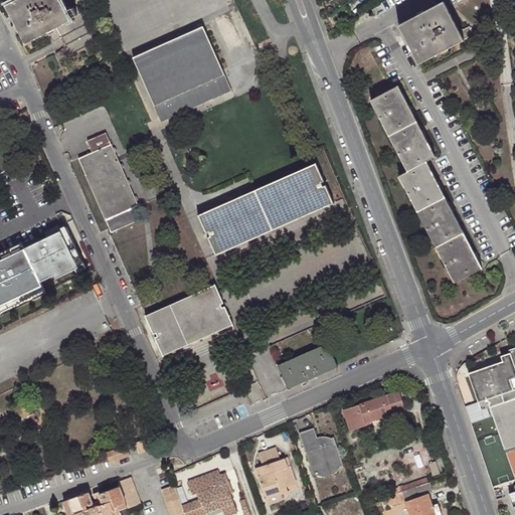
[(67,11),(61,0),(17,0),(7,5),(18,25),(27,43),(46,33),(50,40),(61,34),(68,47),(57,54),(61,61),(97,42),(77,7),(67,11)]
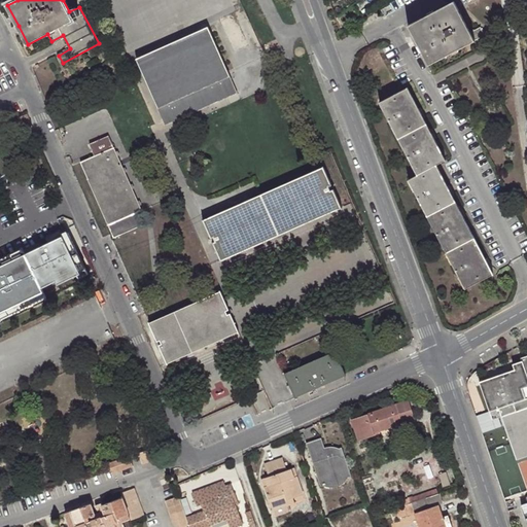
[(454,1),(409,26),(430,65),(485,35),(481,28),(470,32),(454,1)]
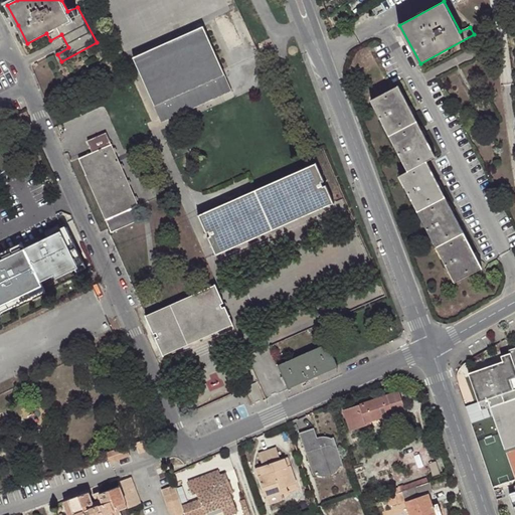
[(232,89),(204,26),(135,56),(163,120),(232,89)]
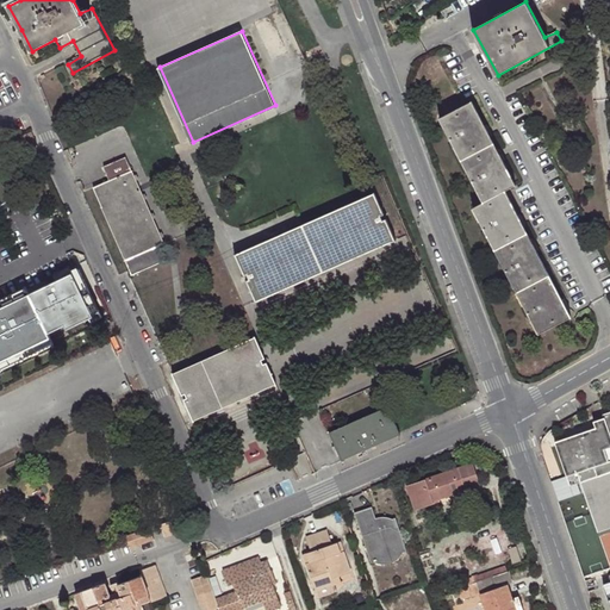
[(472,101),(440,118),(484,201),(474,207),(539,334),(571,316),(505,191),(515,186),(472,101)]
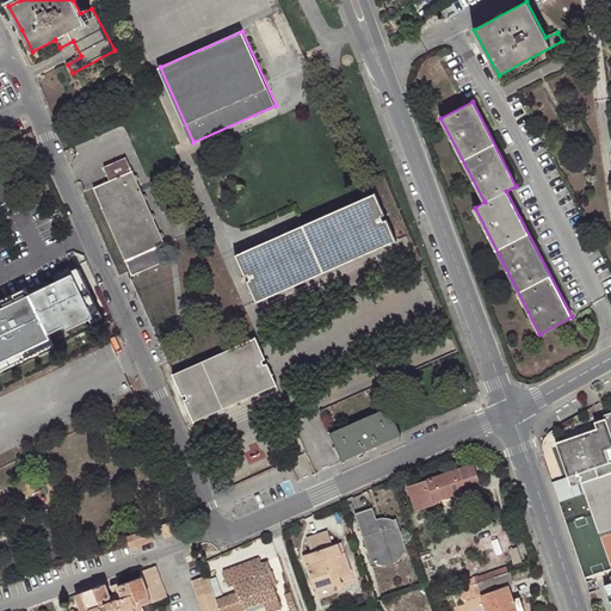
[(165,244),(127,159),(105,167),(111,181),(96,189),(127,260),(165,244)]
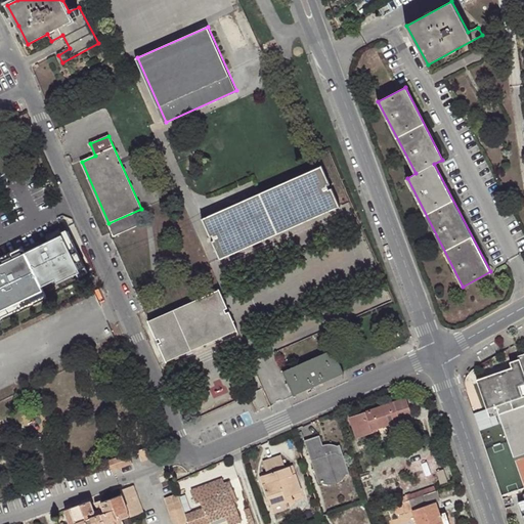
[(332,183),(322,164),(204,218),(212,237),(214,236),(216,239),(213,241),(221,259),(341,205),(333,187),(331,188),(329,184),(332,183)]
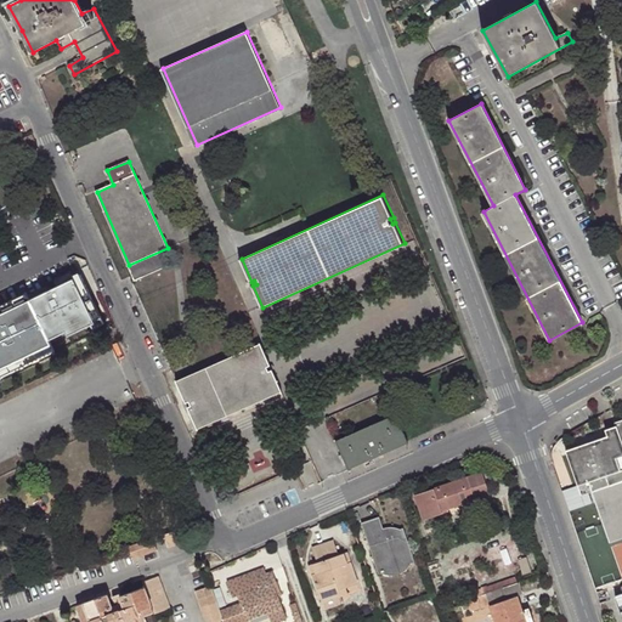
[(0,368),(105,320),(82,269),(0,305),(0,368)]
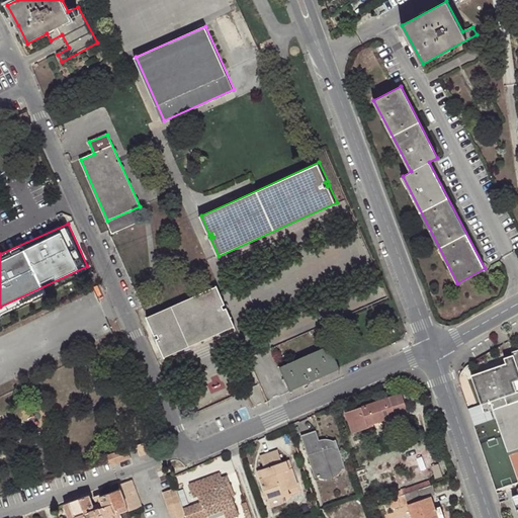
[(226,305),(218,287),(148,318),(156,336),(158,335),(160,338),(158,339),(165,357),(235,327),(228,309),(225,310),(223,306),(226,305)]
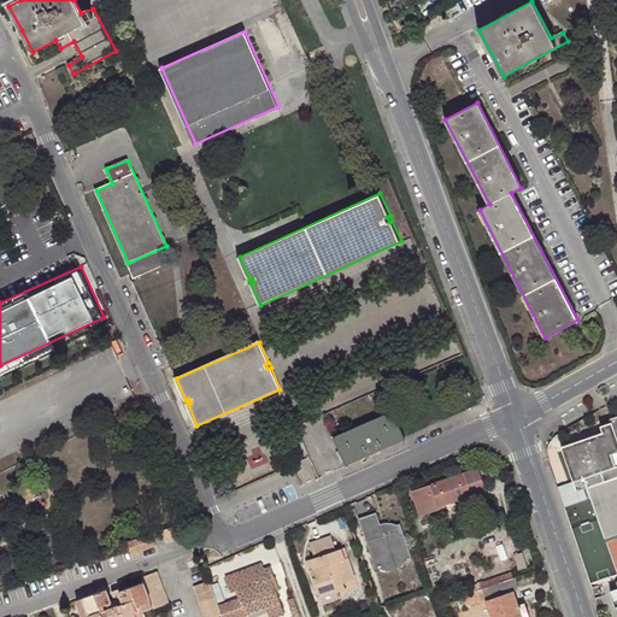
[(335,435),(348,464),(405,438),(393,410),(335,435)]
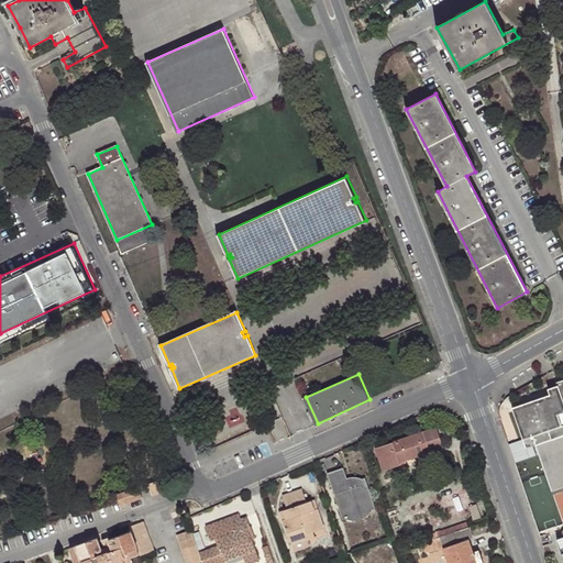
[(551,394),(514,407),(525,439),(534,435),(562,517),(562,423),(559,414),(562,411),(562,379),(558,382),(559,385),(549,389),(551,394)]
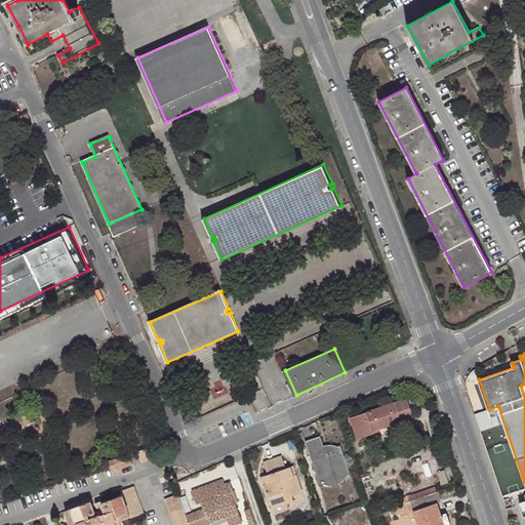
[(413,415),(407,398),(352,417),(358,437),(373,433),(373,430),(413,415)]
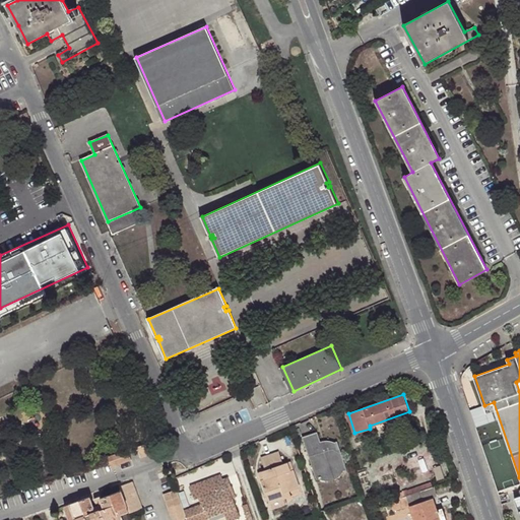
[(421,450),(411,418),(399,421),(409,454),(421,450)]
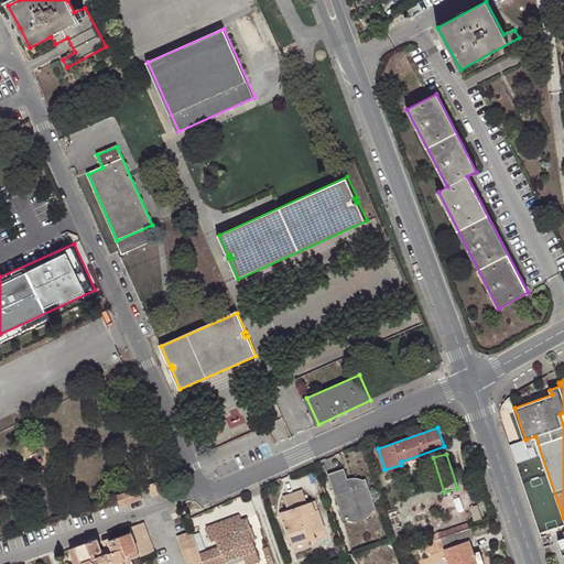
[(367,479),(362,480),(358,483),(359,486),(351,488),(349,479),(346,472),(329,477),(344,521),(347,520),(348,521),(353,518),(353,516),(368,511),(369,513),(375,511),(378,510),(367,479)]
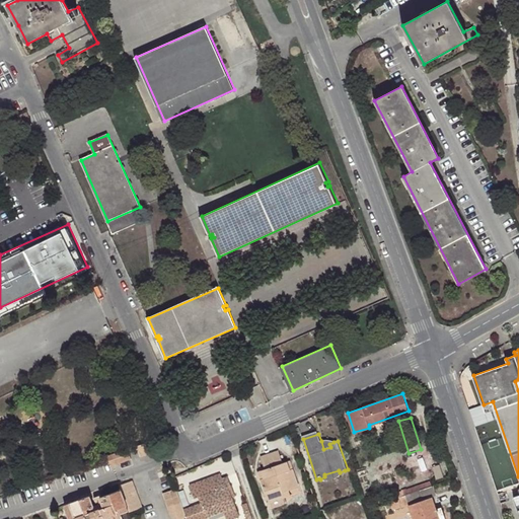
[(329,444),(334,442),(331,441),(327,440),(323,440),(321,441),(323,449),(330,447),(329,444)]
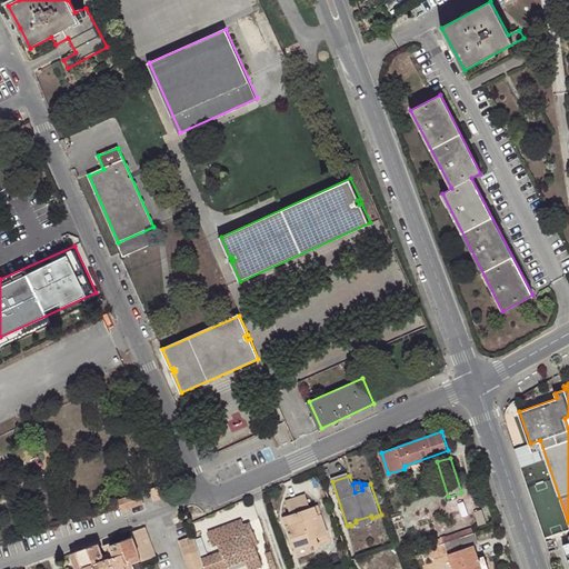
[(159,486),(150,489),(155,501),(163,498),(159,486)]
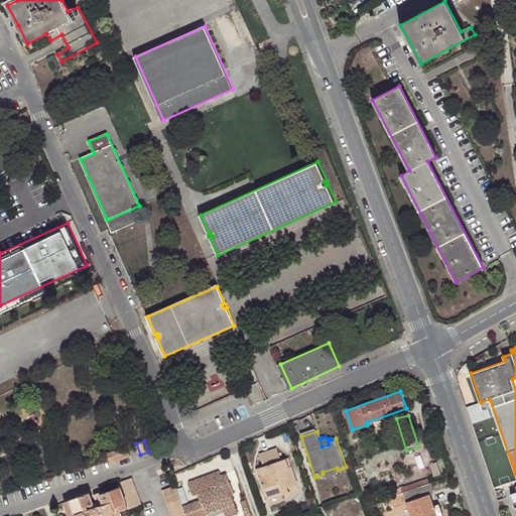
[(129,445),(108,454),(111,464),(133,456),(129,445)]
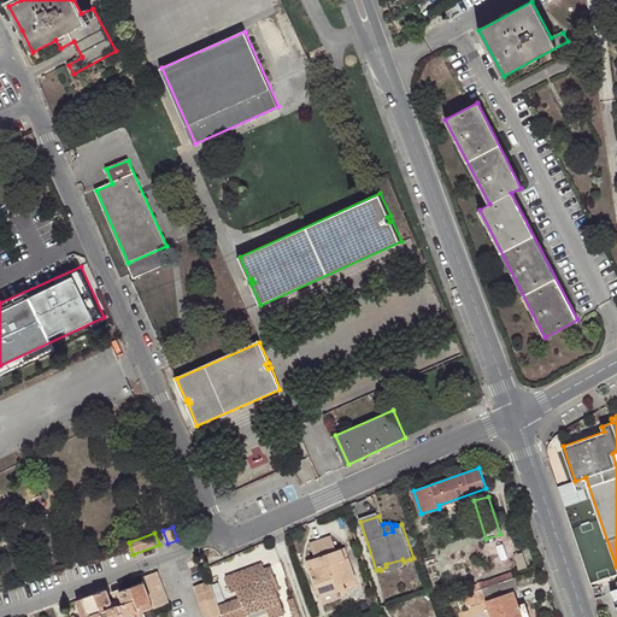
[(315,558),(340,548),(336,536),(310,545),(315,558)]
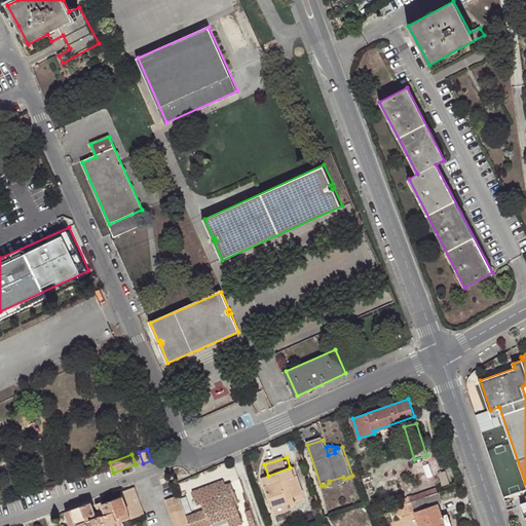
[(295,465),(290,467),(268,476),(262,478),(273,509),(291,502),(289,497),(294,496),(304,492),(295,465)]
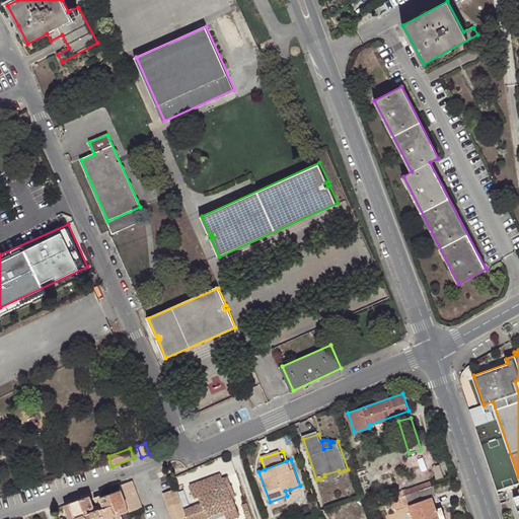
[(344,473),(345,470),(340,472),(339,470),(324,474),(324,476),(320,479),(323,480),(326,480),(332,480),(336,479),(341,476),(344,473)]
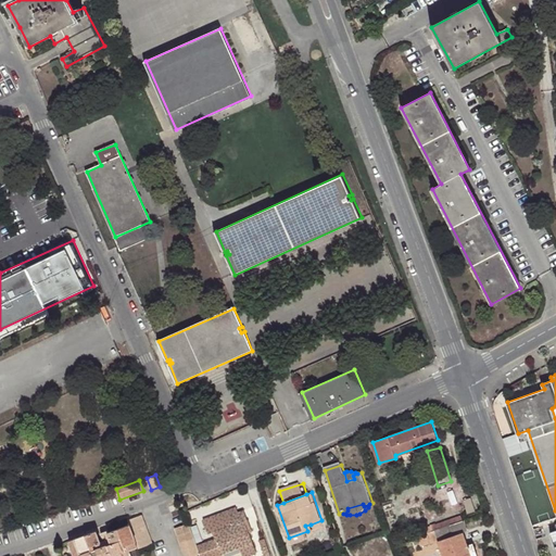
[(198,520),(204,536),(215,532),(217,538),(198,545),(200,555),(218,555),(241,548),(253,544),(250,532),(247,533),(242,522),(248,520),(244,510),(240,512),(238,506),(227,510),(232,526),(216,531),(211,516),(198,520)]
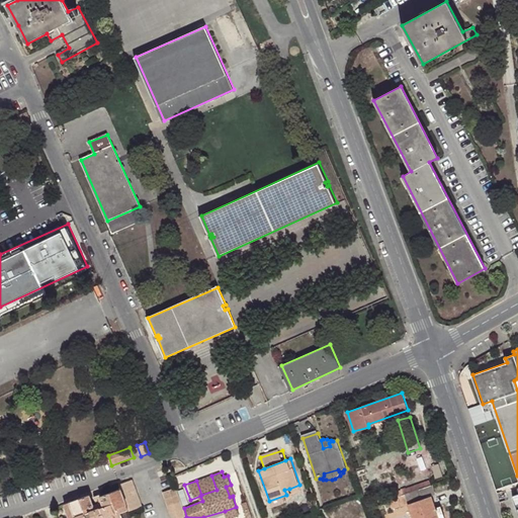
[(217,490),(211,476),(196,481),(201,495),(217,490)]
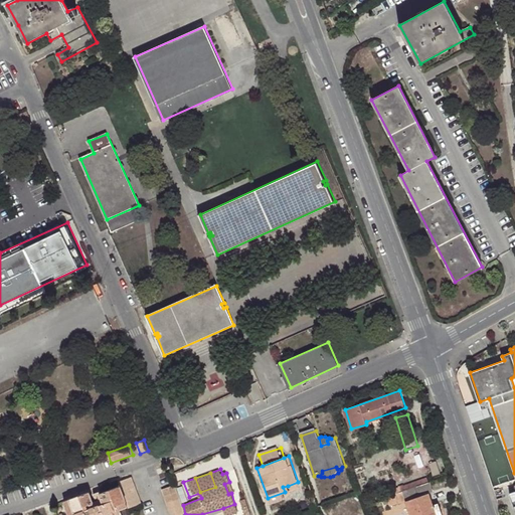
[(100,495),(103,504),(115,512),(118,511),(117,506),(126,503),(128,508),(128,509),(141,505),(132,478),(119,483),(121,488),(100,495)]
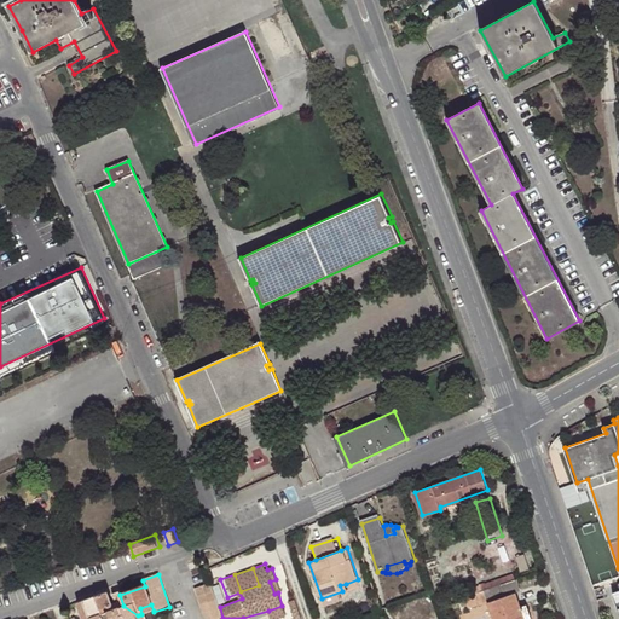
[(276,579),(270,582),(275,594),(278,593),(281,591),(276,579)]
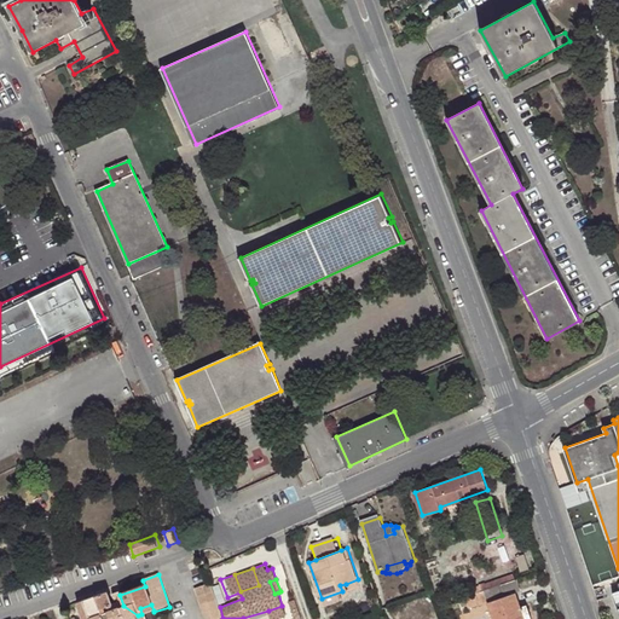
[(223,618),(210,584),(195,590),(204,618),(220,618),(223,618)]
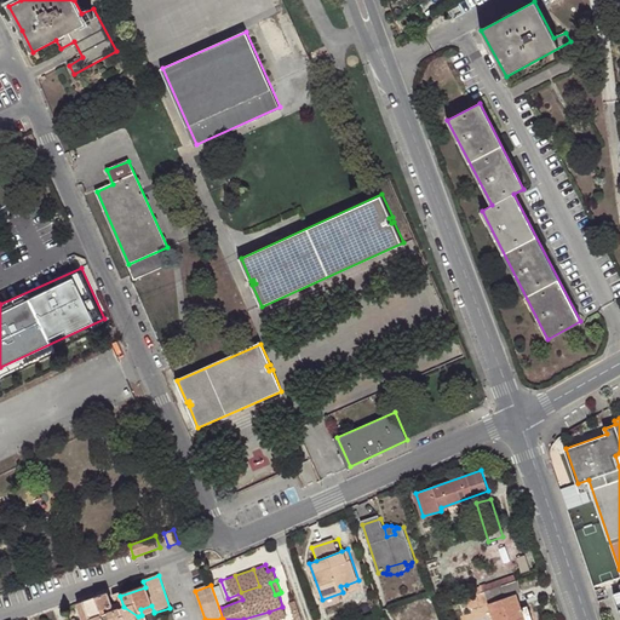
[(506,596),(503,585),(480,592),(482,600),(488,598),(489,602),(495,619),(533,619),(528,606),(521,608),(516,592),(506,596)]
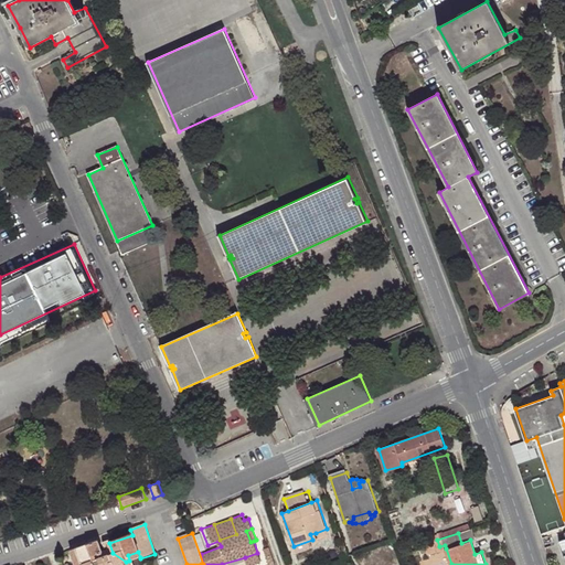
[(126,564),(126,562),(113,553),(93,561),(92,556),(103,553),(98,540),(75,548),(81,564),(126,564)]
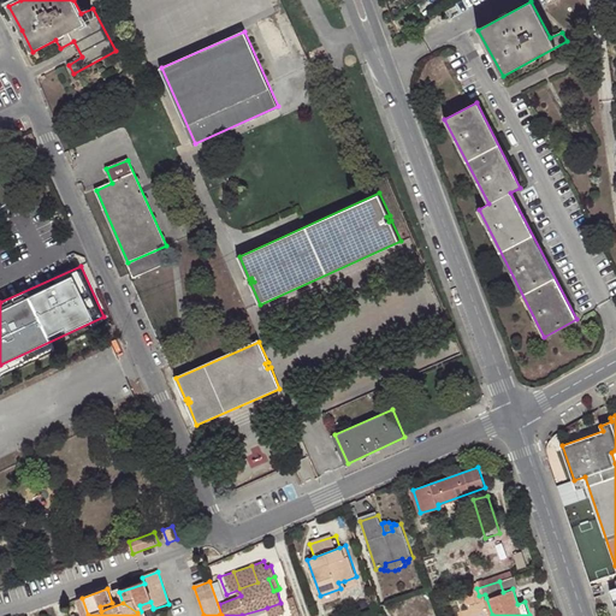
[(477,588),(463,593),(467,604),(486,598),(485,594),(479,596),(477,588)]
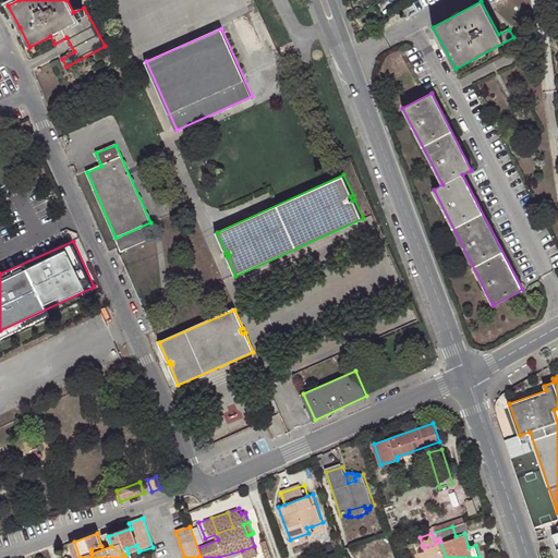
[(80,557),(74,542),(69,544),(73,557),(80,557)]
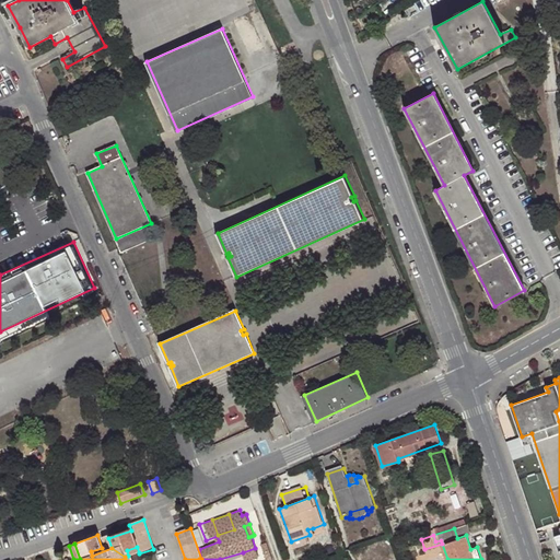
[(128,556),(139,552),(137,547),(127,550),(128,556)]
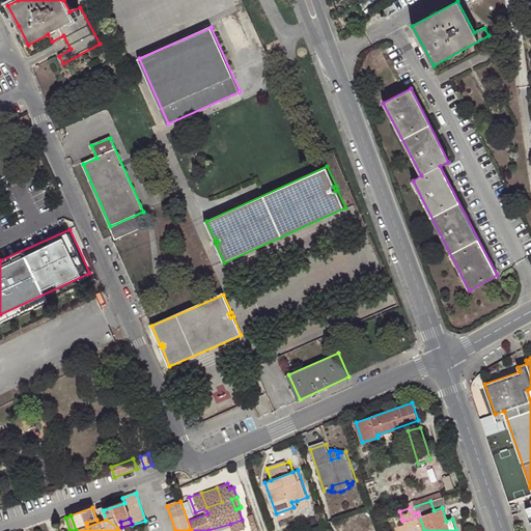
[(242,520),(230,524),(232,530),(242,530),(246,530),(242,520)]
